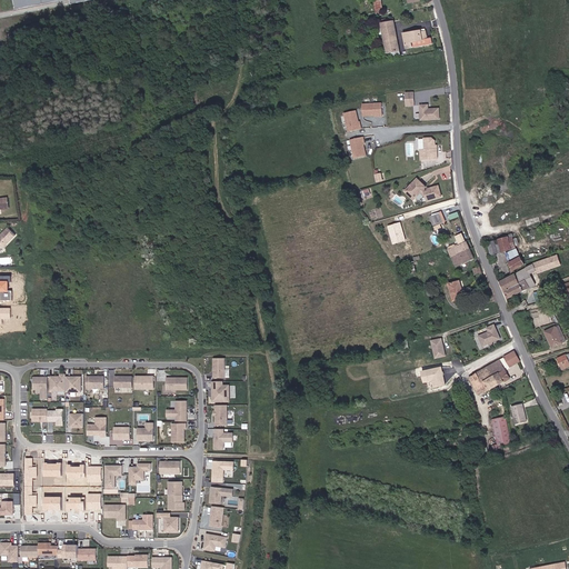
[(17,0),(19,9),(67,0),(76,0),(77,5),(99,0),(17,0)]
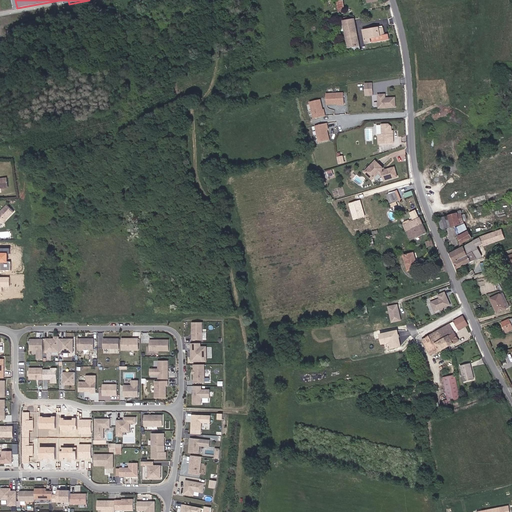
[(336,0),(338,9),(345,8),(344,0),(336,0)]
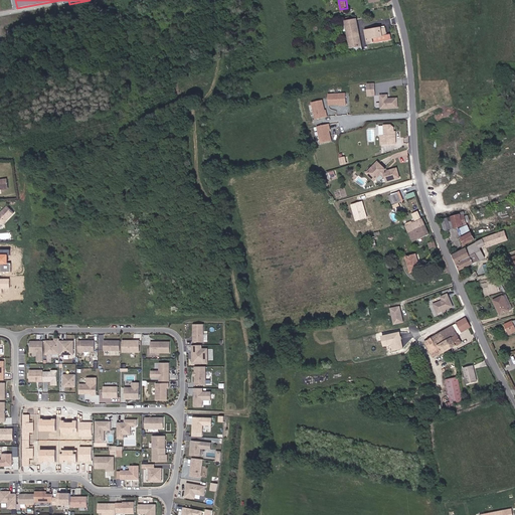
[(347,41),(358,39),(355,16),(344,18),(347,41)]
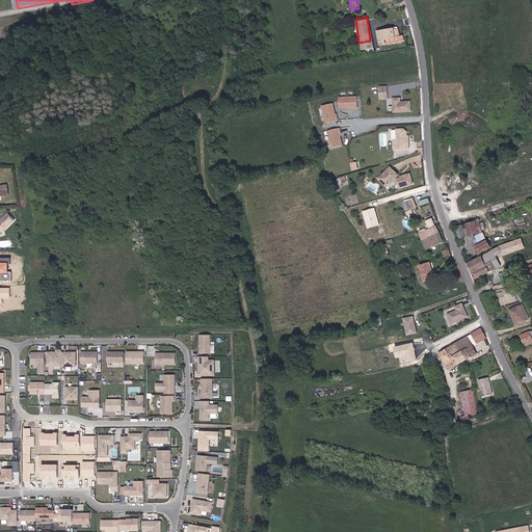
[(403,43),(402,36),(399,36),(398,27),(393,27),(393,28),(376,31),(378,47),(396,44),(403,43)]
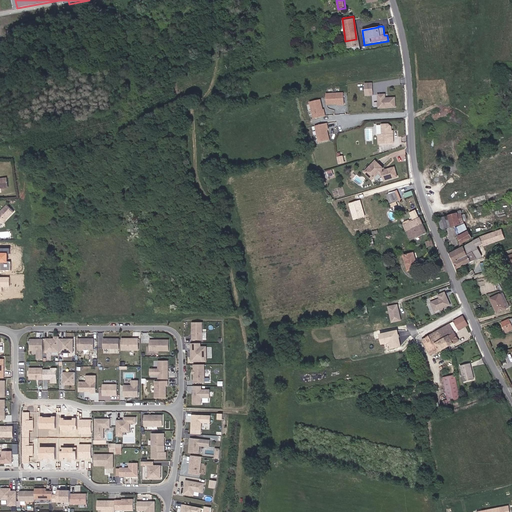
[(346,47),(357,45),(356,39),(345,41),(346,47)]
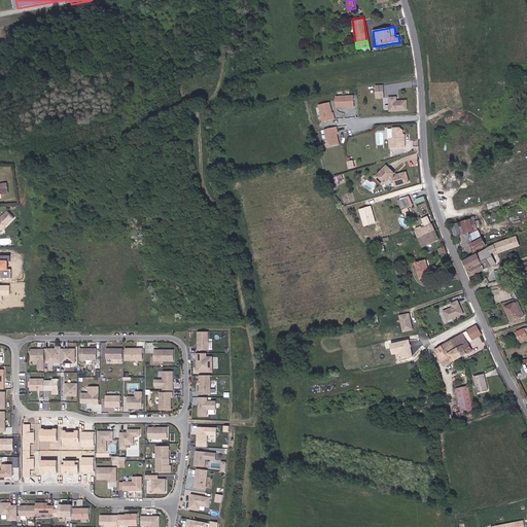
[(384,98),(384,84),(376,84),(375,98),(384,98)]
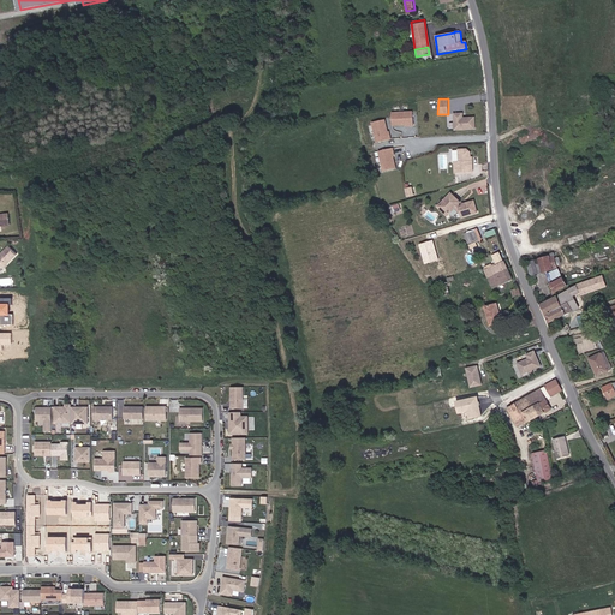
[(413,111),(392,111),(390,125),(412,125),(413,111)]
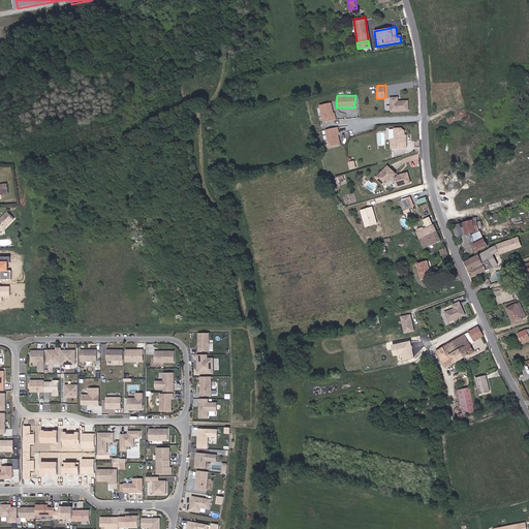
[(391,96),(391,112),(409,112),(409,99),(399,99),(399,96),(391,96)]
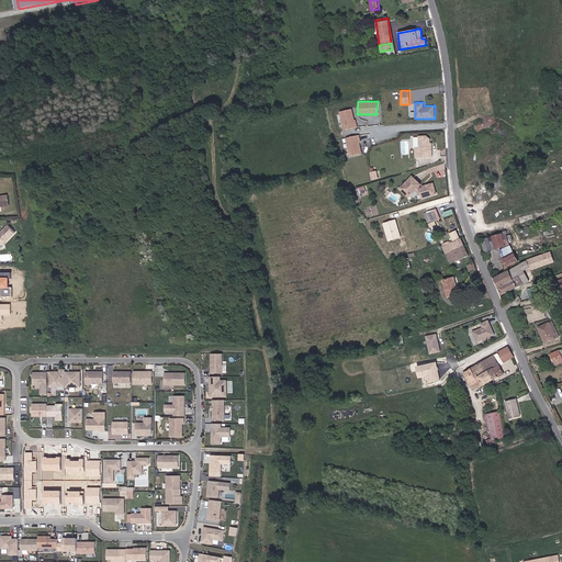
[(353,108),(339,111),(344,130),(358,127),(353,108)]
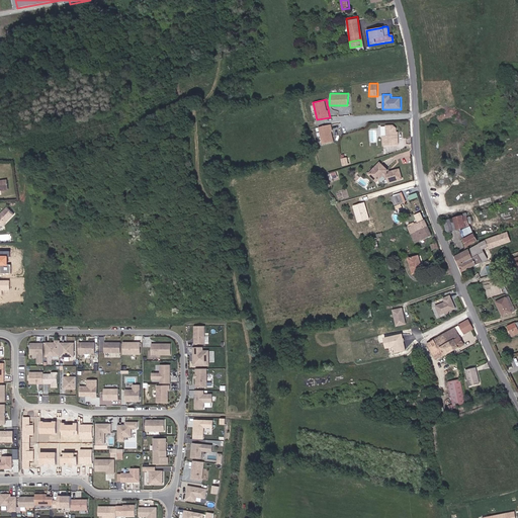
[(331,123),(319,126),(322,144),(335,142),(331,123)]
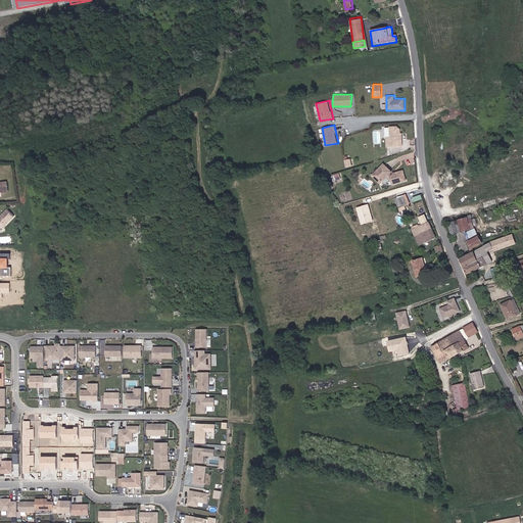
[(406,145),(406,135),(403,135),(403,133),(403,128),(400,125),(393,126),(394,136),(390,136),(390,145),(406,145)]
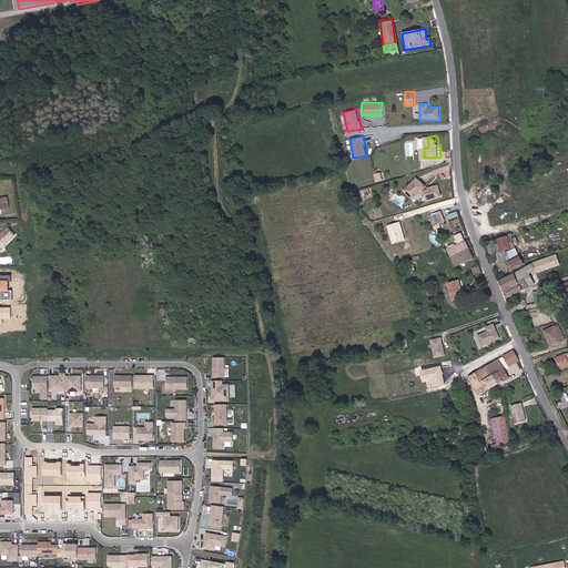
[(424,188),(426,185),(418,176),(416,179),(424,188)]
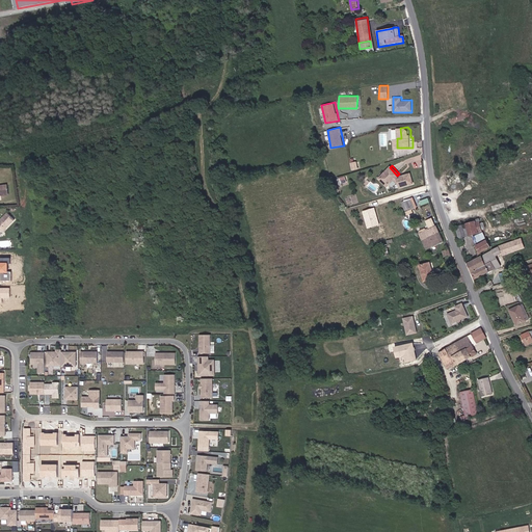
[(382,175),(391,182),(397,176),(390,167),(382,175)]
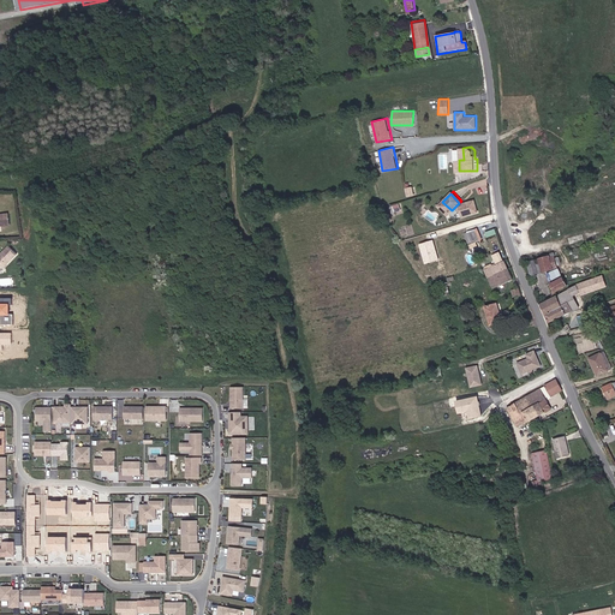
[(469,214),(483,210),(479,197),(469,201),(470,202),(465,204),(461,201),(459,203),(465,210),(466,209),(469,214)]
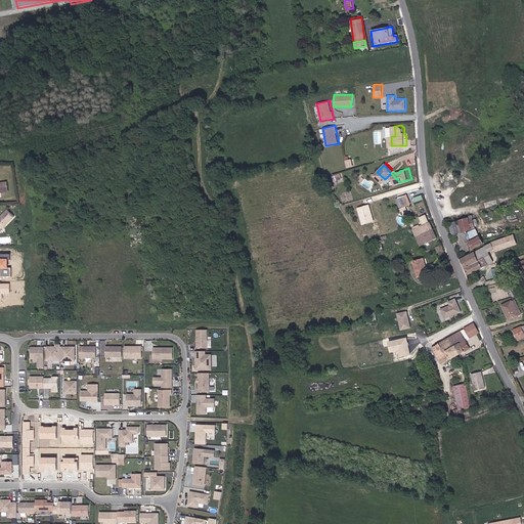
[(383,181),(385,179),(377,172),(375,174),(383,181)]
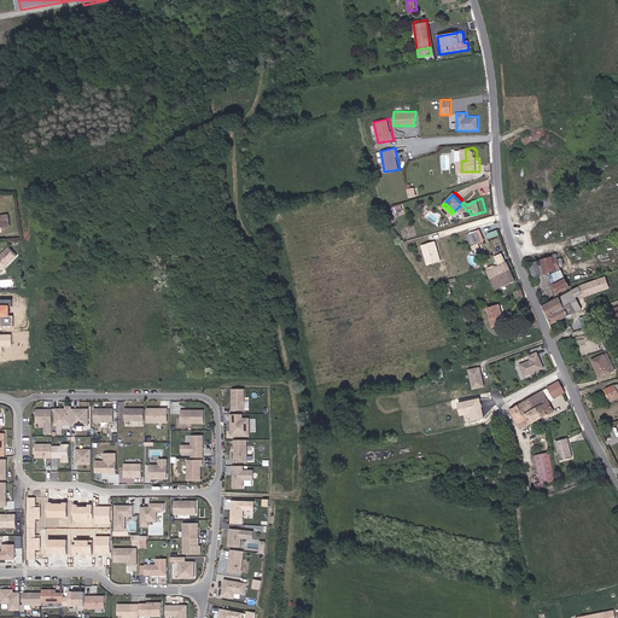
[(401,205),(391,208),(394,215),(403,213),(401,205)]
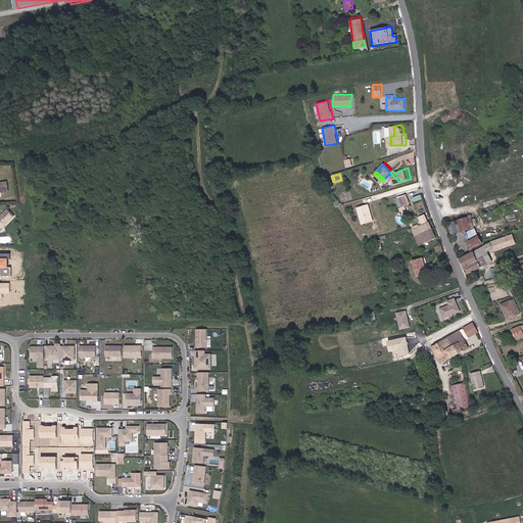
[(0,193),(11,191),(9,181),(1,183),(2,184),(0,184),(0,193)]
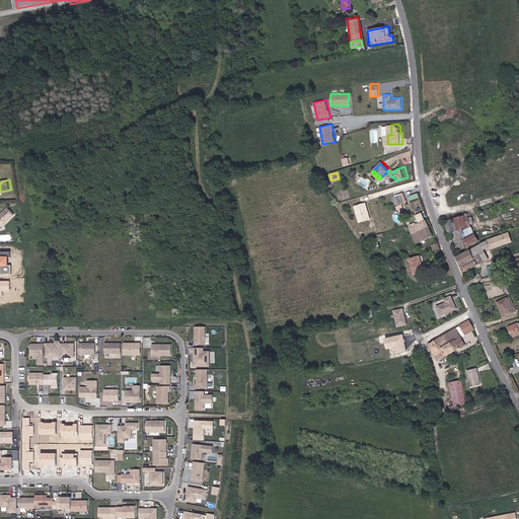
[(402,201),(405,201),(402,190),(396,192),(403,207),(404,207),(402,201)]
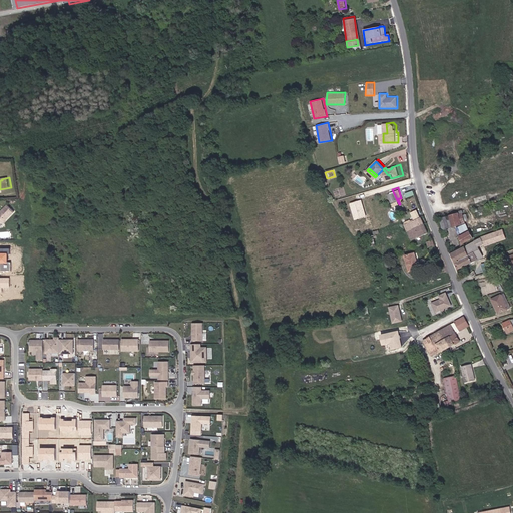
[(354,217),(365,214),(362,200),(351,202),(354,217)]
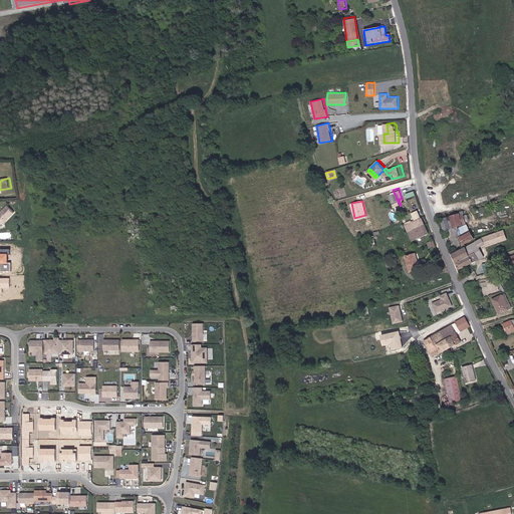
[(0,225),(8,223),(17,212),(10,205),(1,215),(0,215),(0,225)]
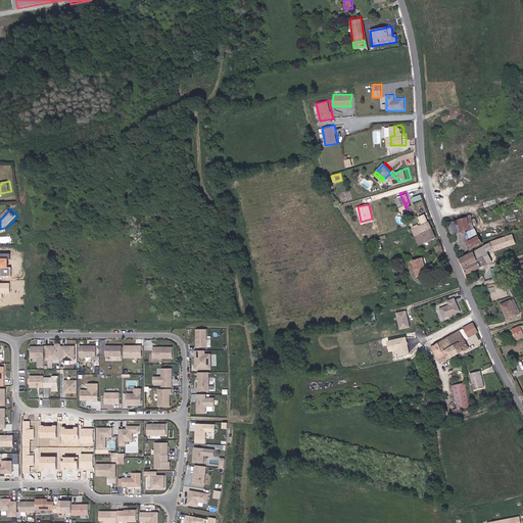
[(422,234),(434,229),(428,212),(422,215),(425,222),(415,226),(419,235),(422,234)]
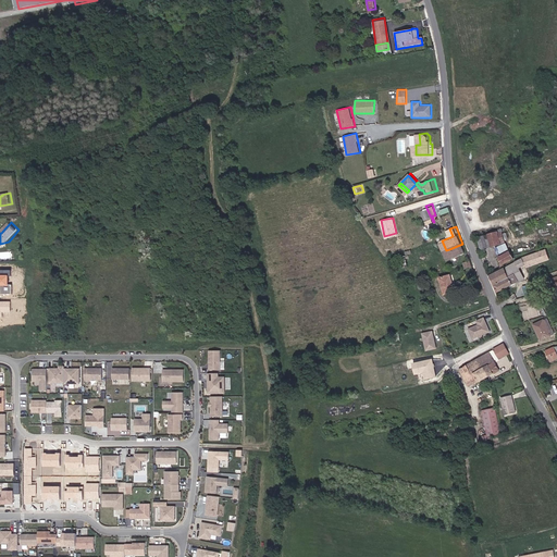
[(496,243),(511,238),(508,230),(504,231),(504,229),(492,232),(496,243)]
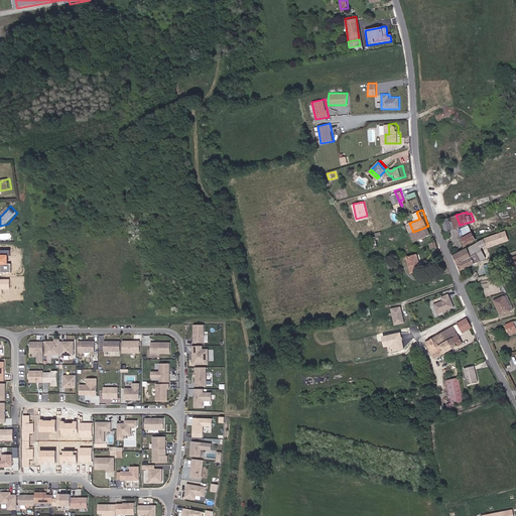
[(453,227),(460,225),(456,215),(449,217),(453,227)]
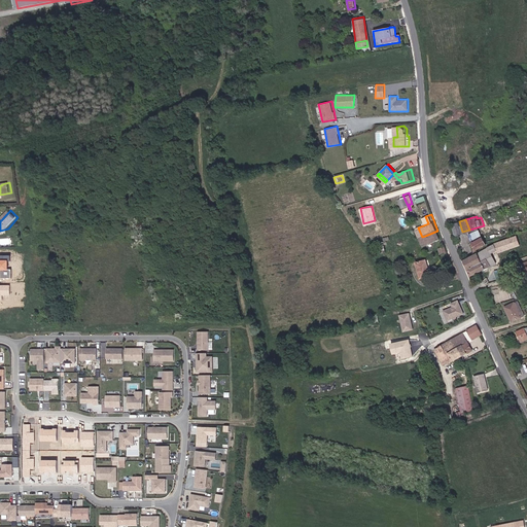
[(468,235),(471,241),(482,235),(478,229),(468,235)]
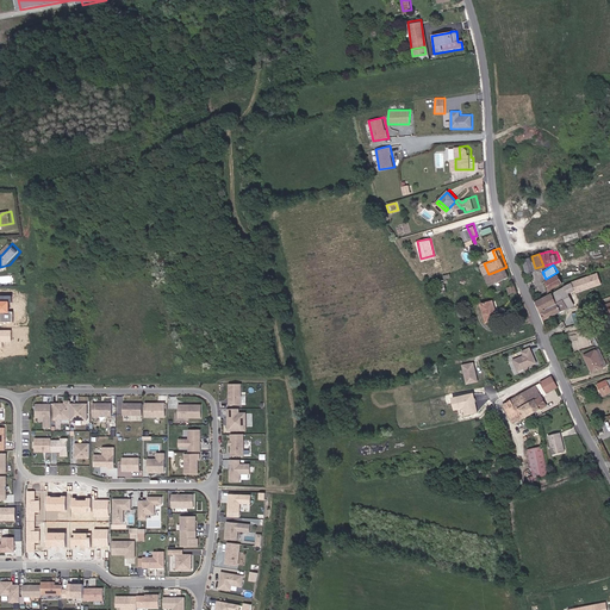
[(504,281),(511,279),(506,267),(492,273),(495,279),(498,278),(498,280),(503,279),(504,281)]
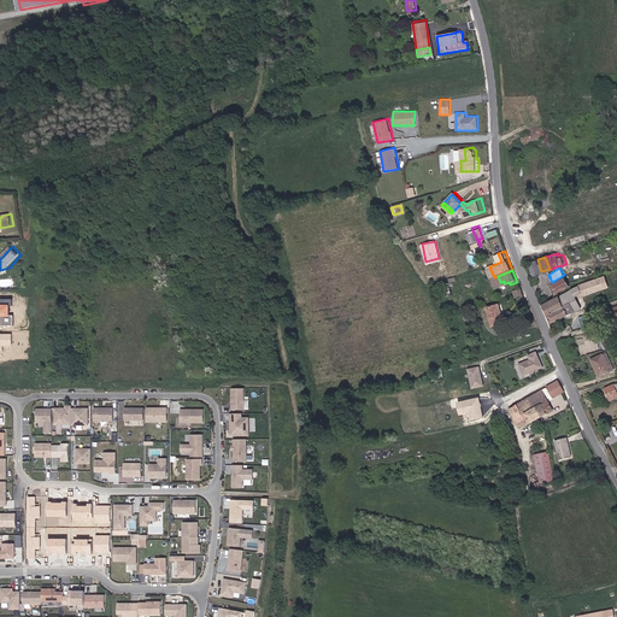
[(562,289),(574,285),(573,280),(570,276),(558,281),(562,289)]
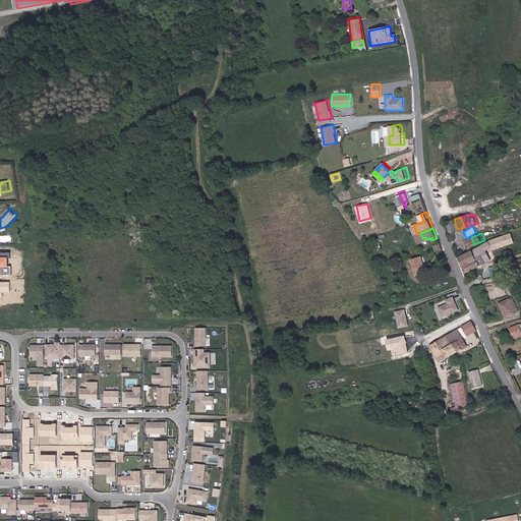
[(475,258),(478,267),(497,257),(491,247),(499,245),(496,239),(476,248),(479,257),(475,258)]
